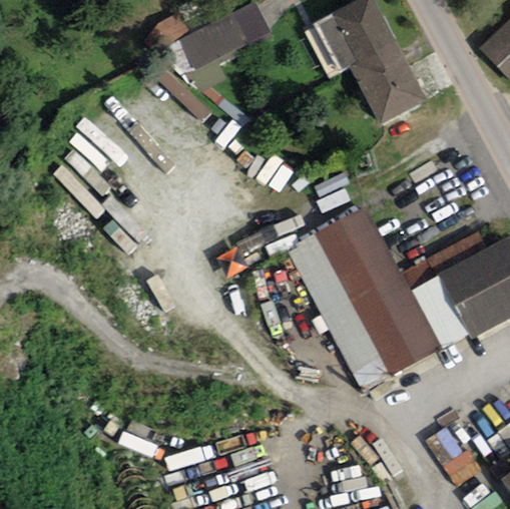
[(359,0),(312,24),(338,76),(347,71),(375,127),(426,101),(374,0),(359,0)]
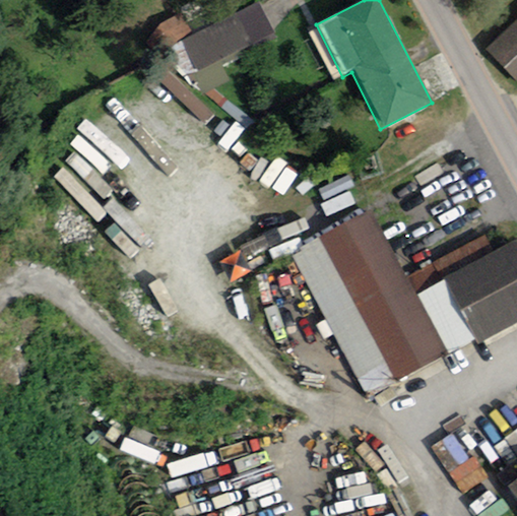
[(516,0),(516,20),(487,50),(516,80),(516,0)]
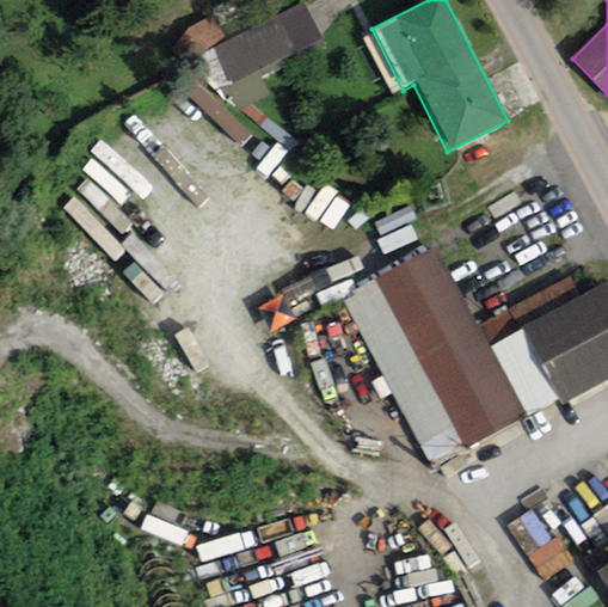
[(232,77),(320,42),(306,6),(217,40),(232,77)]
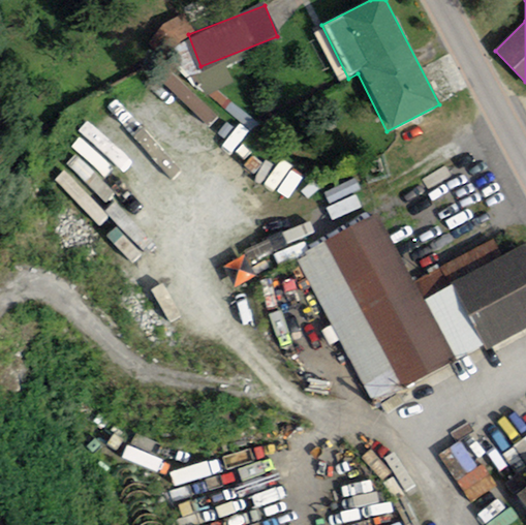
[(175,40),(195,32),(187,11),(166,21),(175,40)]
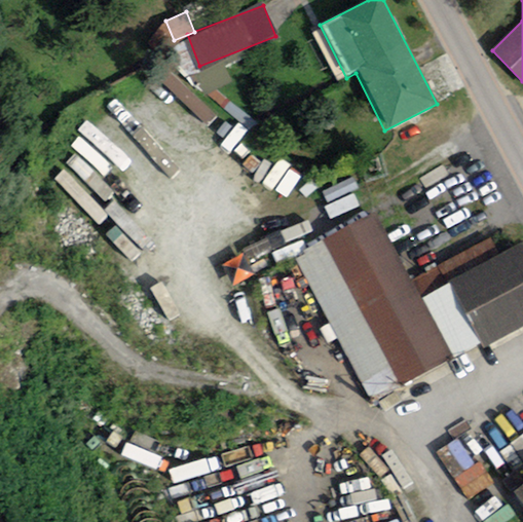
[(202,125),(216,113),(173,69),(160,81),(202,125)]
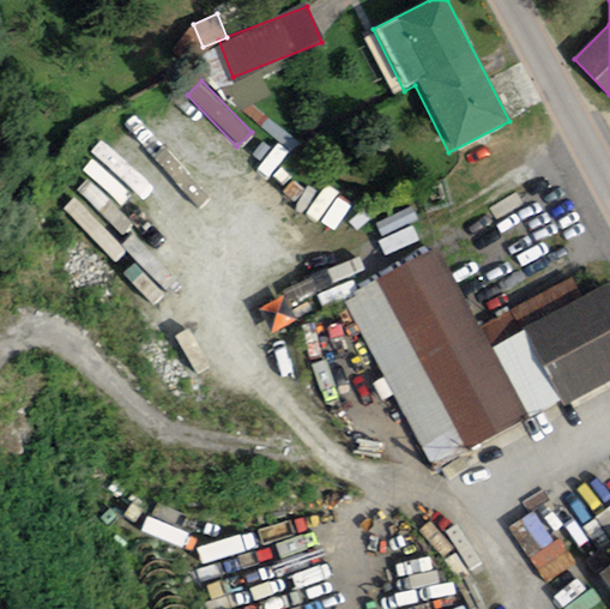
[(436,249),(343,299),(432,466),(556,401),(560,406),(609,380),(609,284),(608,281),(580,296),(569,276),(476,325),(436,249)]
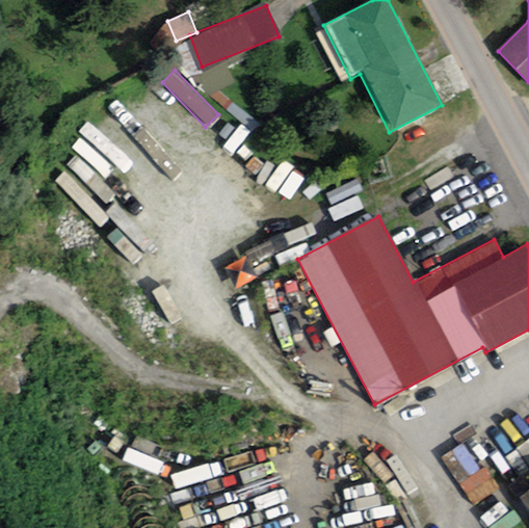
[(445,454),(460,480),(479,469),(465,443),(445,454)]
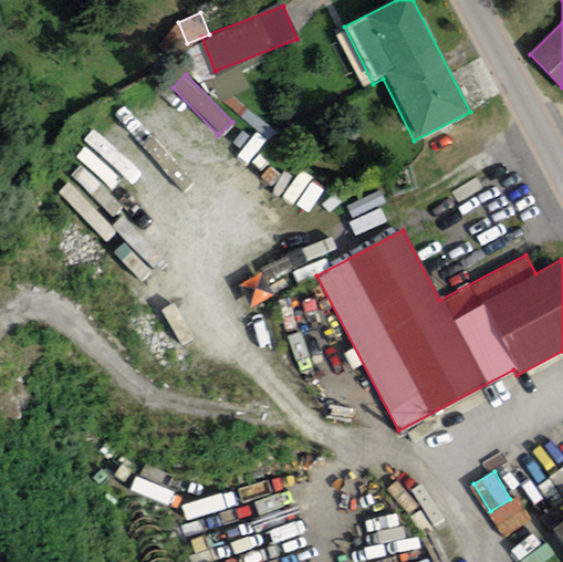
[(562,519),(551,529),(562,545),(562,519)]
